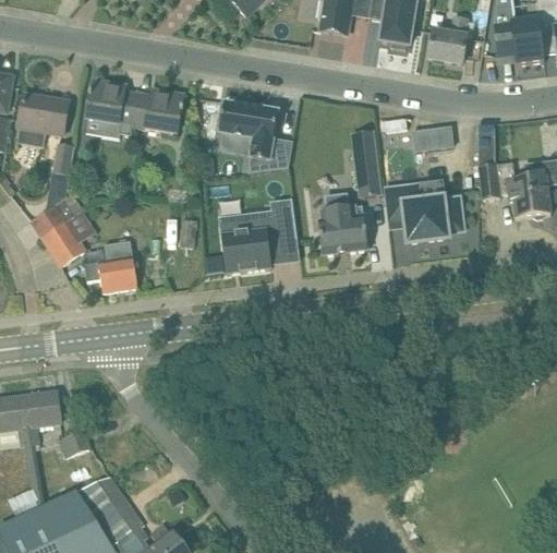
[(231,0),(246,15),(261,0),(231,0)]
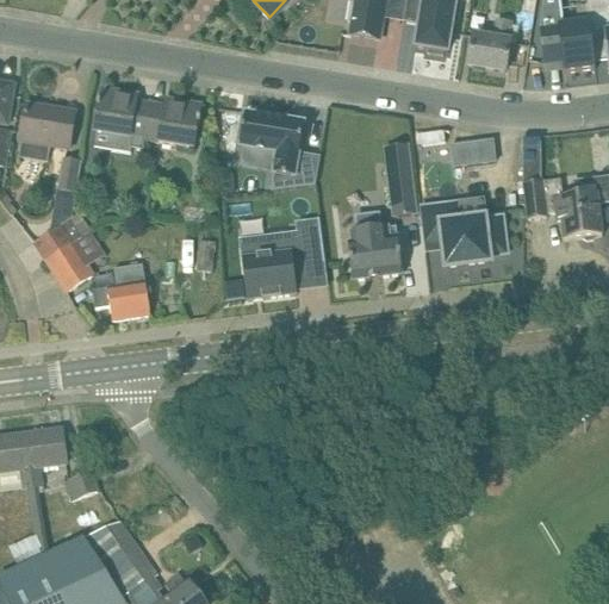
[(403,11),(404,0),(350,0),(347,18),(352,19),(349,32),(378,37),(383,7),(403,11)]
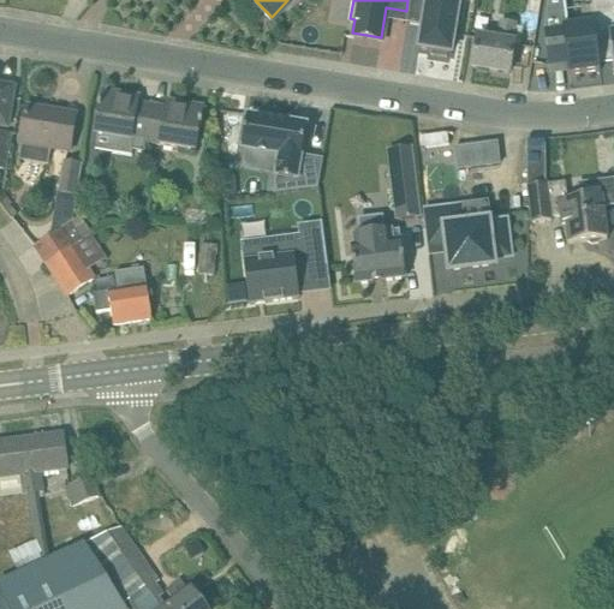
[(407,0),(406,11),(405,18),(422,21),(418,43),(431,46),(430,51),(446,53),(446,48),(451,49),(459,0),(407,0)]
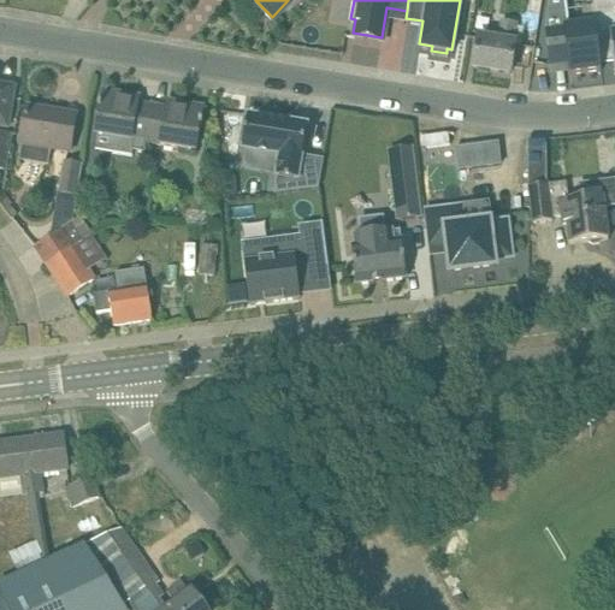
[(591,0),(595,19),(599,58),(613,57),(614,70),(614,10),(614,11),(611,0),(591,0)]
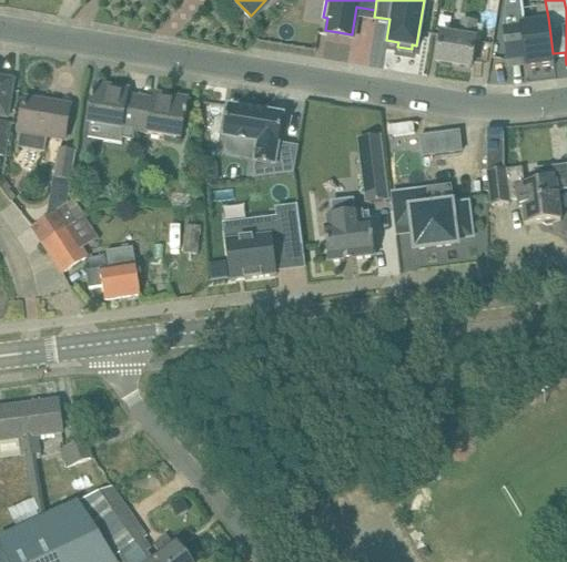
[(504,7),(502,21),(506,57),(523,54),(524,64),(554,61),(553,53),(548,18),(519,21),(517,4),(504,7)]
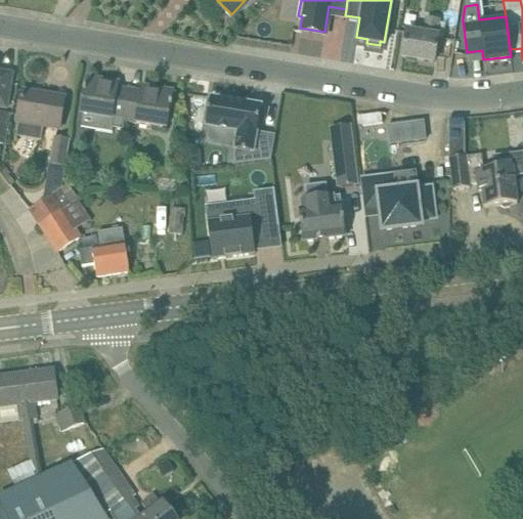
[(406,28),(405,33),(402,53),(433,58),(437,33),(434,33),(437,14),(425,12),(422,31),(406,28)]
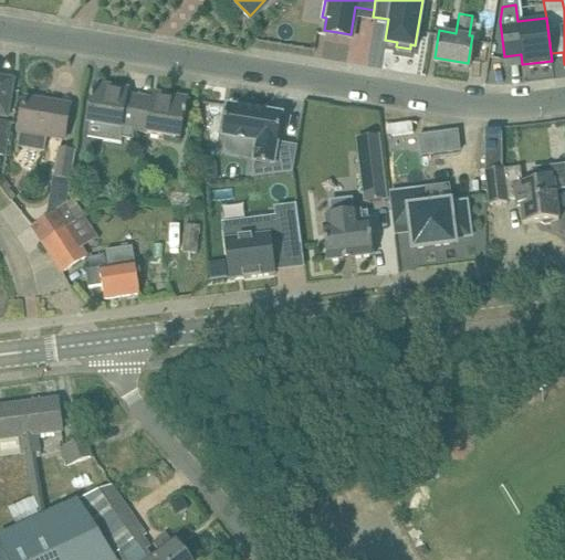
[(0,112),(6,113),(12,75),(0,72),(0,112)]
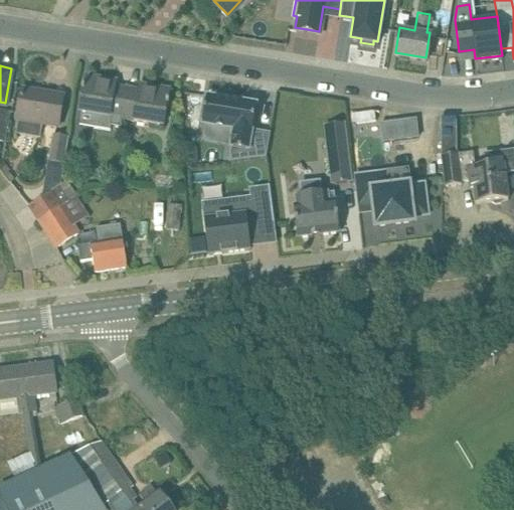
[(83,88),(79,110),(97,112),(95,124),(109,127),(110,122),(120,124),(122,115),(126,85),(114,82),(115,76),(87,71),(84,83),(81,83),(81,88),(83,88)]
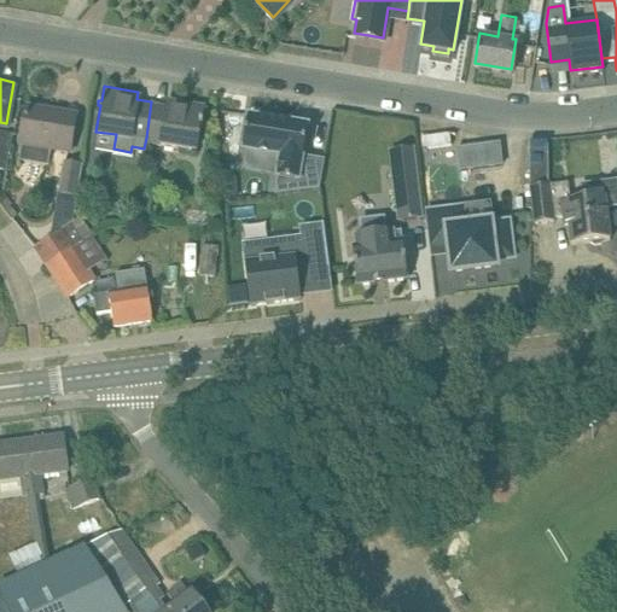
[(151,102),(146,138),(195,146),(199,121),(202,122),(203,117),(199,116),(202,103),(168,97),(167,104),(151,102)]
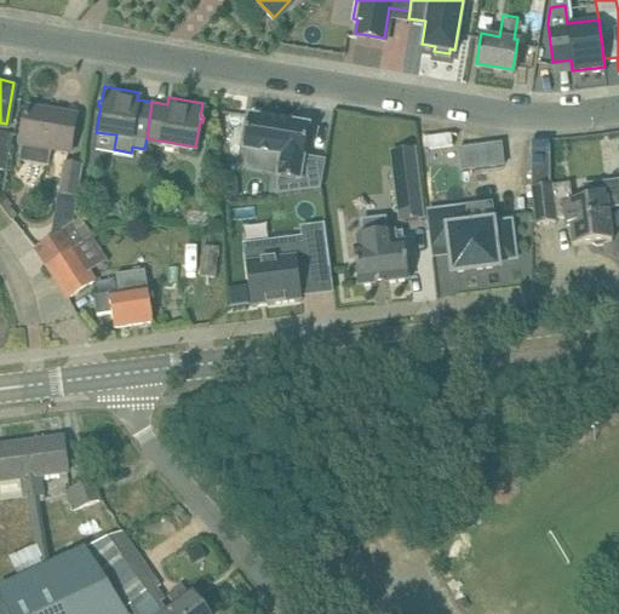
[(26,102),(22,126),(17,158),(47,162),(51,144),(69,148),(75,110),(26,102)]
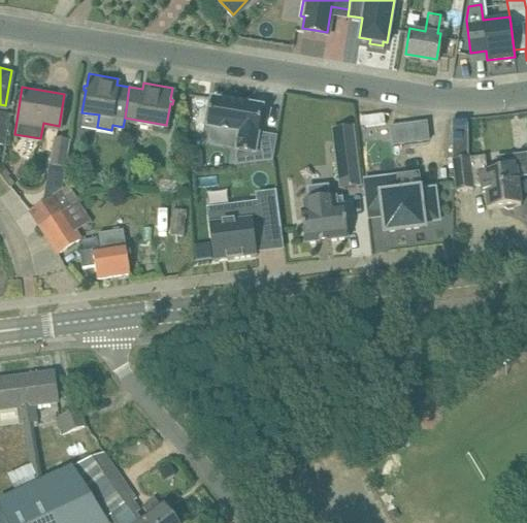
[(262,103),(211,95),(206,123),(239,128),(234,162),(272,157),(276,132),(258,129),(262,103)]
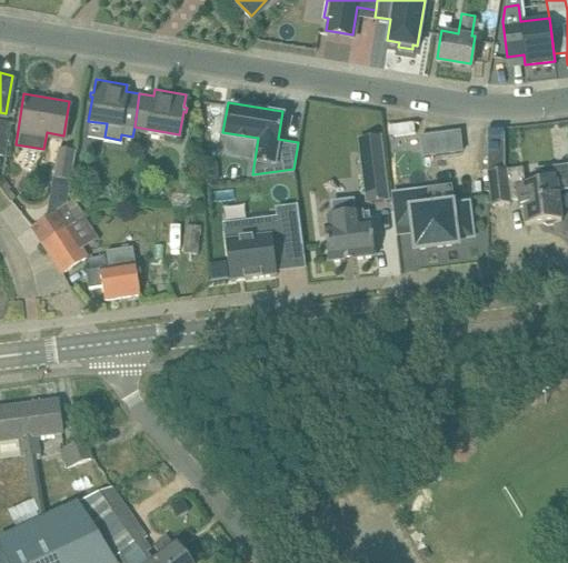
[(0,148),(6,150),(13,120),(0,116),(0,148)]
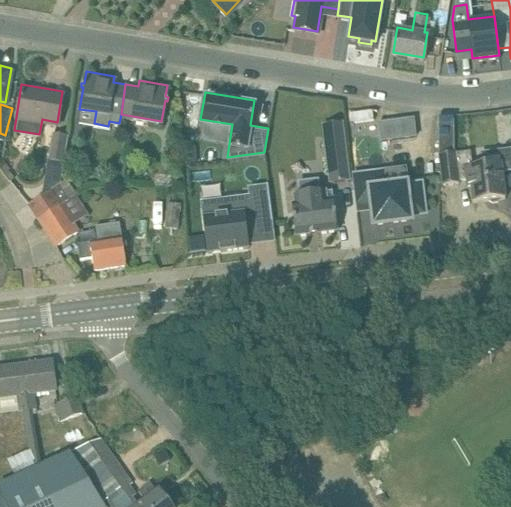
[(349,106),(351,133),(376,131),(374,104),(349,106)]
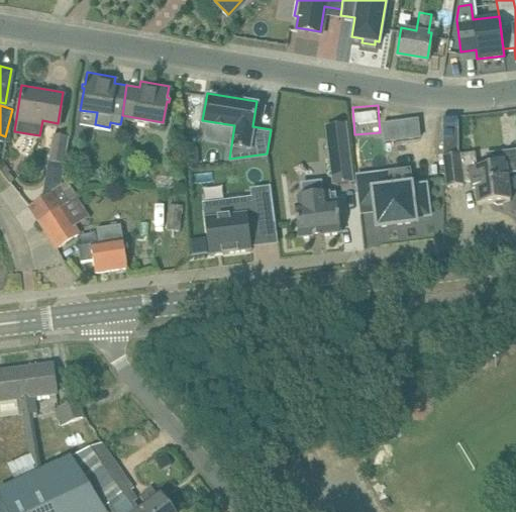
[(417,116),(382,120),(384,138),(419,134),(417,116)]
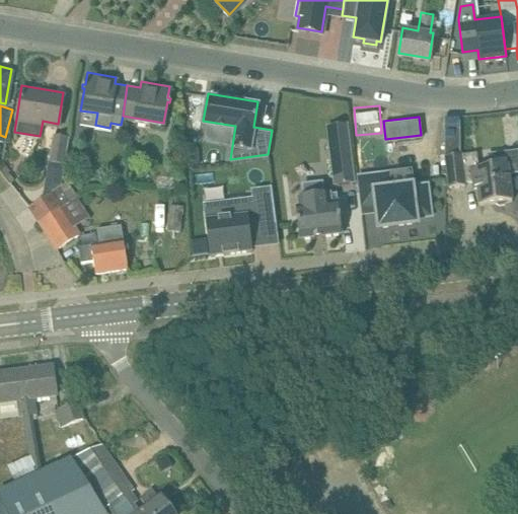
[(69,134),(53,132),(48,159),(64,162),(69,134)]
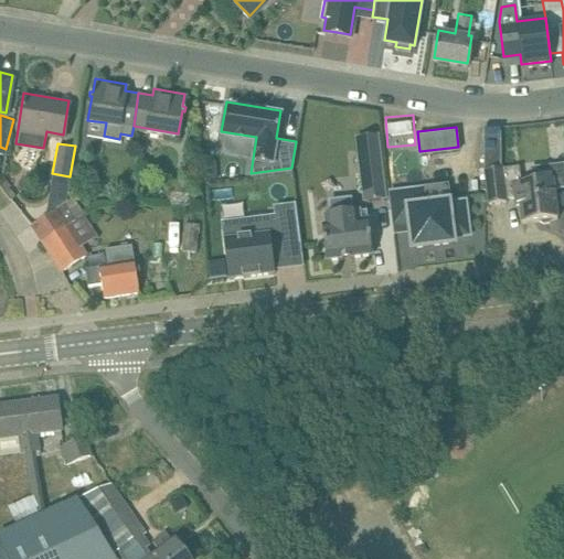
[(378,154),(359,157),(364,197),(383,195),(379,154),(378,154)]
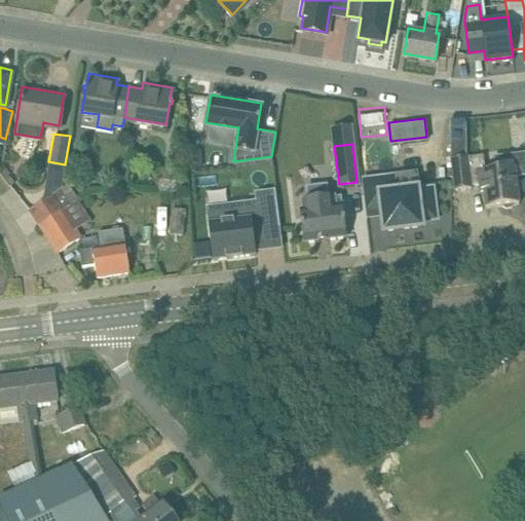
[(200,147),(189,148),(190,163),(201,162),(200,147)]
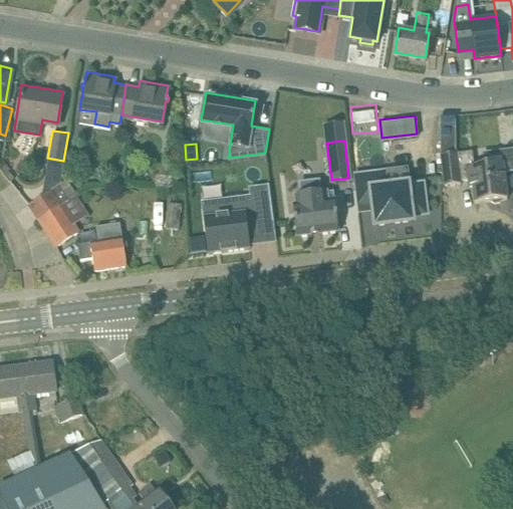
[(512,166),(512,151),(512,146),(483,149),(485,159),(473,160),(472,148),(440,152),(444,182),(460,180),(460,178),(468,177),(469,184),(473,183),(475,199),(506,195),(505,185),(504,173),(503,168),(512,166)]
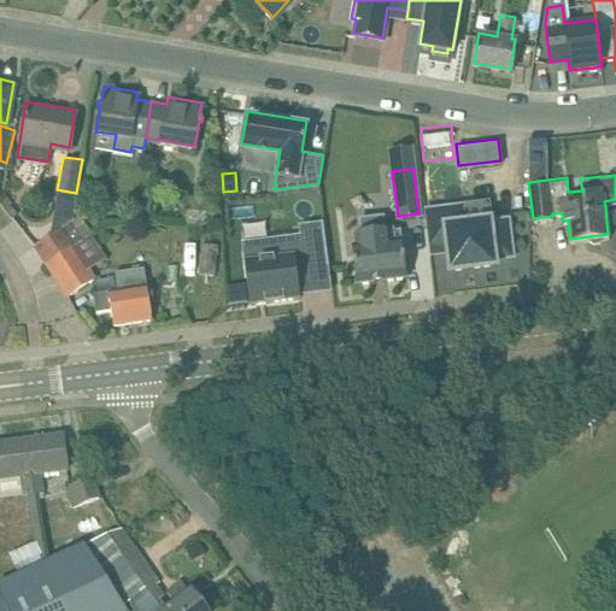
[(320,186),(295,189),(299,216),(324,211),(320,186)]
